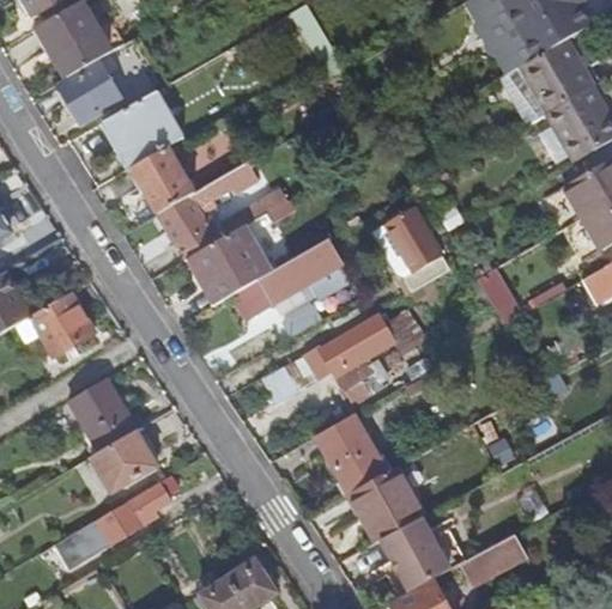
[(24,0),(32,16),(59,0),(24,0)]
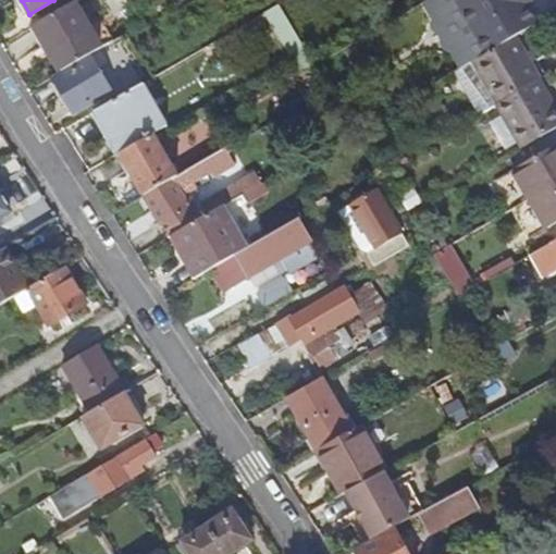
[(34,22),(61,68),(88,51),(113,37),(100,14),(87,22),(74,0),(71,0),(34,22)]
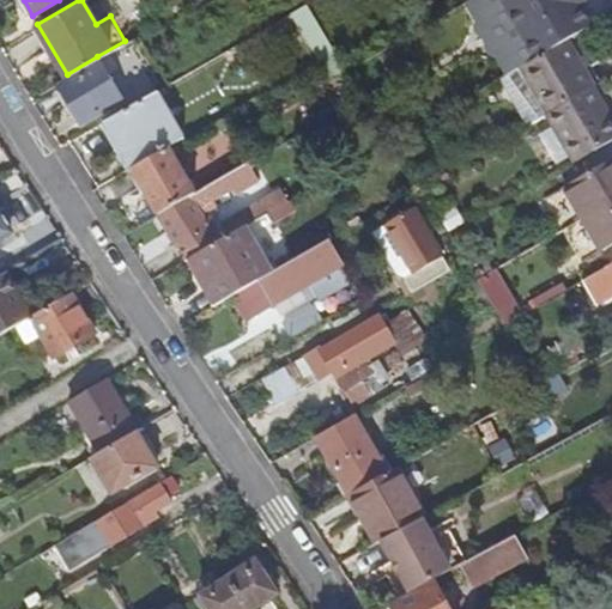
[(533,55),(502,0),(492,0),(497,7),(474,20),(474,22),(474,23),(474,24),(474,25),(476,25),(476,26),(476,28),(477,28),(477,29),(478,29),(478,30),(478,31),(479,31),(480,31),(480,32),(482,32),(491,28),(496,35),(486,40),(486,41),(486,42),(486,43),(486,44),(486,46),(488,46),(488,47),(488,48),(488,49),(489,49),(489,50),(490,50),(490,52),(491,52),(492,52),(492,53),(494,53),(515,41),(527,59),(533,55)]
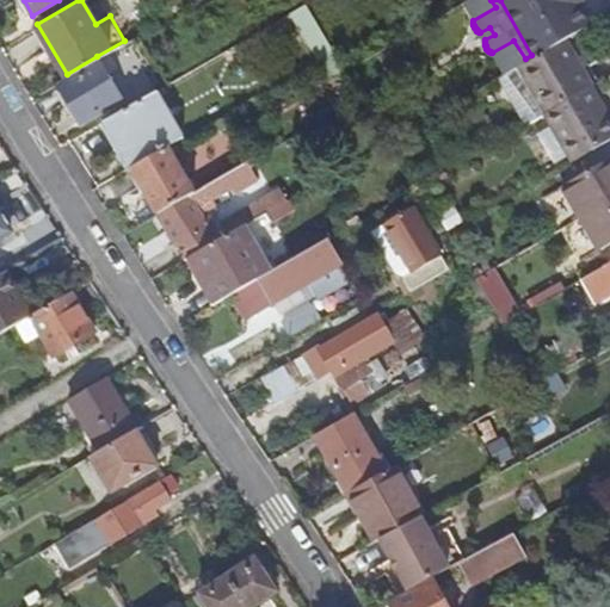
[(500,0),(531,55),(564,36),(589,23),(577,1),(579,0),(500,0)]
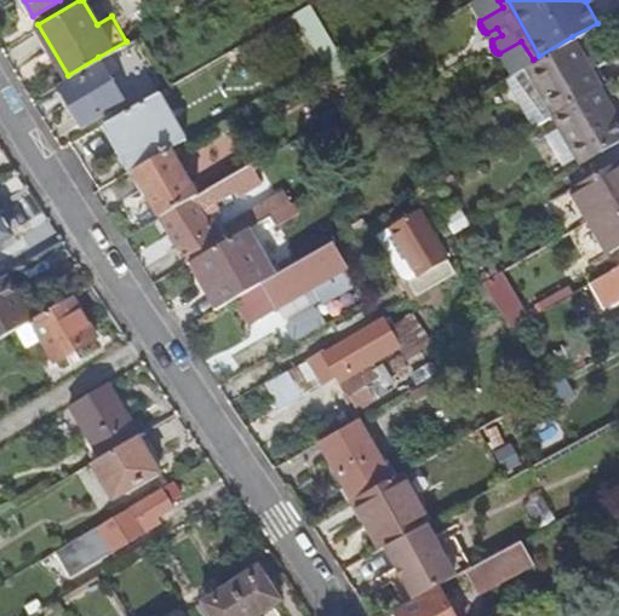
[(309,3),(291,12),(319,61),(338,50),(309,3)]
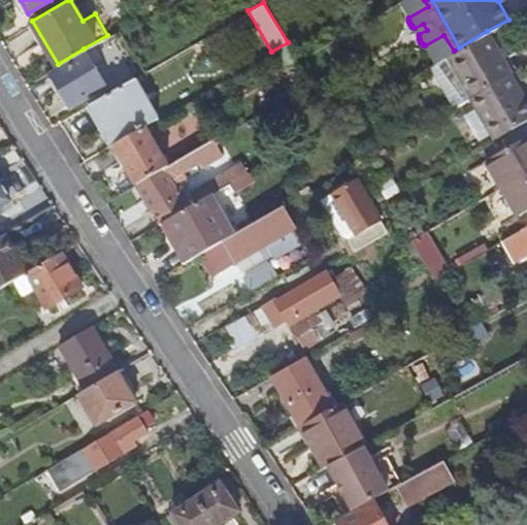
[(454,51),(447,55),(470,96),(511,73),(487,31),(459,47),(454,51)]
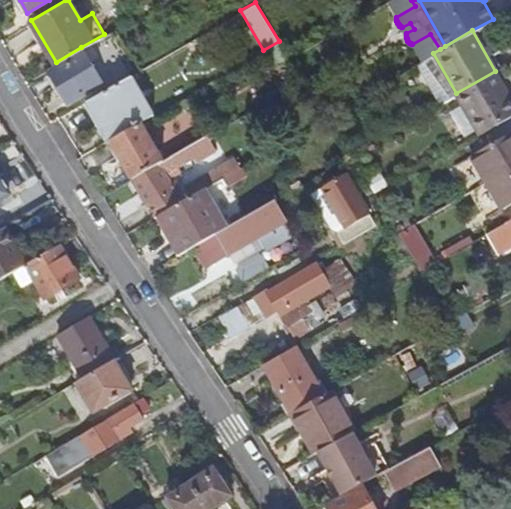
[(279,41),(263,50),(276,72),(292,63),(289,57),(279,41)]
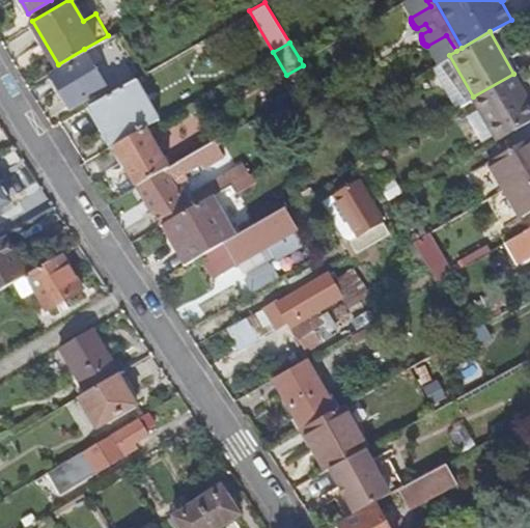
[(58,64),(48,70),(68,105),(105,84),(84,49),(58,64)]
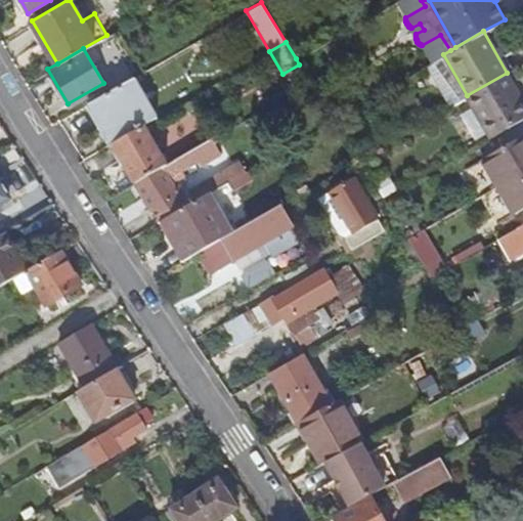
[(467,95),(443,54),(426,64),(449,105),(466,96),(467,95)]
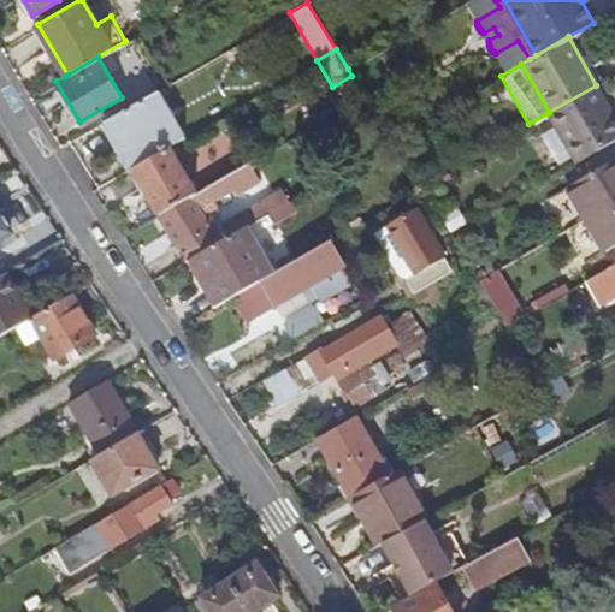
[(549,112),(548,113),(574,160),(614,136),(614,124),(603,102),(605,101),(596,85),(549,112)]
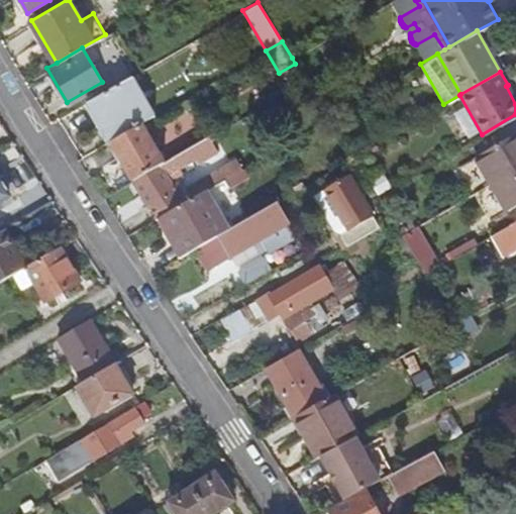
[(88,100),(110,139),(140,122),(153,114),(131,76),(88,100)]
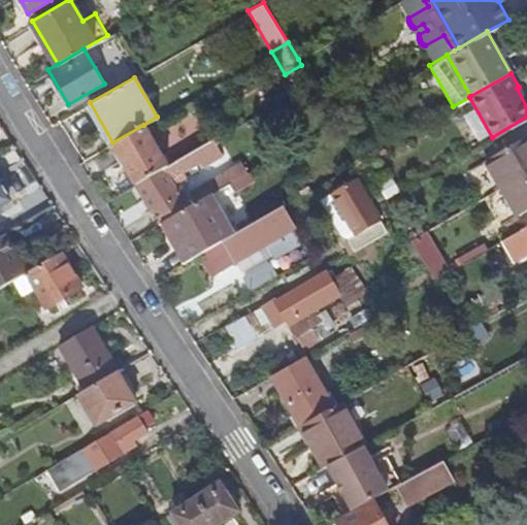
[(526,100),(519,87),(517,88),(526,106),(526,100)]
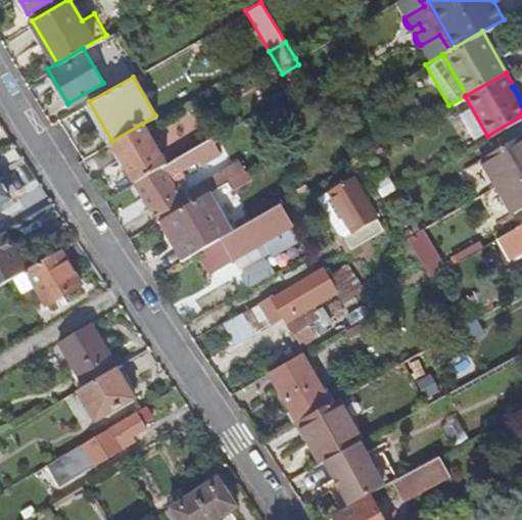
[(111,141),(124,163),(134,181),(159,167),(164,163),(142,124),(111,141)]
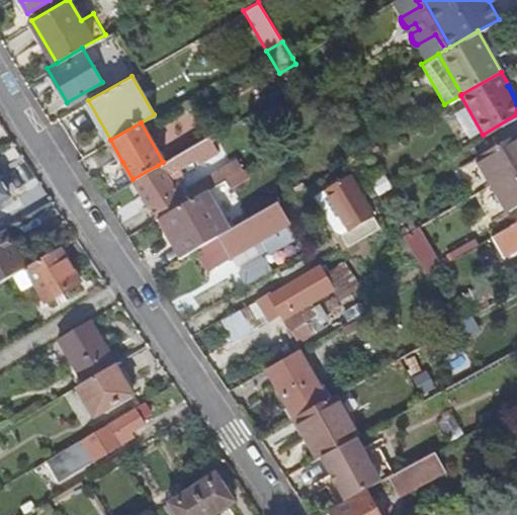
[(516,131),(475,155),(506,209),(516,202),(516,131)]
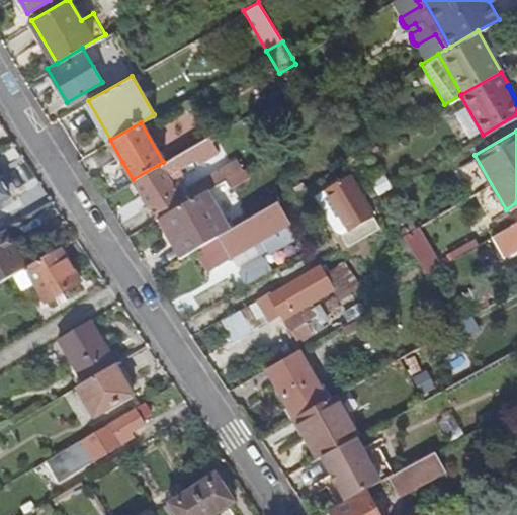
[(216,151),(207,137),(163,162),(158,165),(159,167),(135,181),(145,197),(157,219),(160,217),(186,200),(175,181),(170,184),(169,184),(166,179),(175,174),(172,169),(193,158),(196,162),(216,151)]
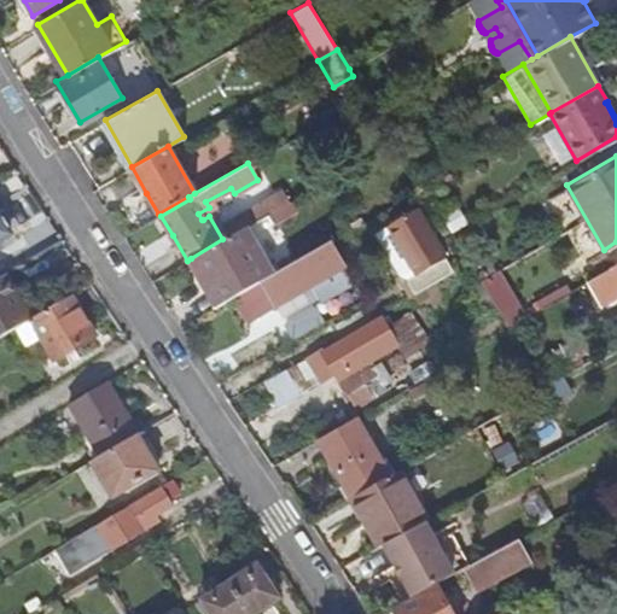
[(283,186),(246,208),(249,210),(255,221),(269,212),(291,199),(283,186)]
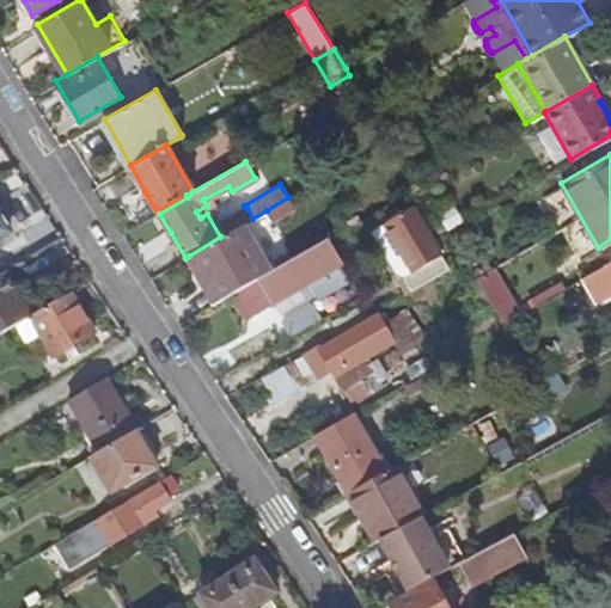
[(267,210),(272,220),(293,207),(288,197),(267,210)]
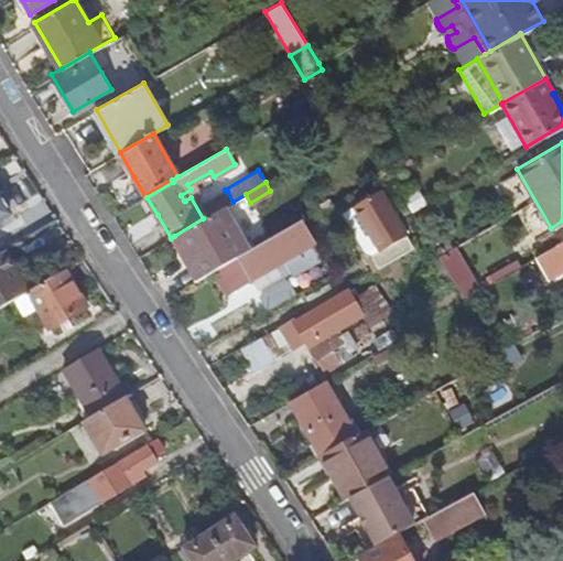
[(355,204),(372,236),(399,219),(381,189),(355,204)]
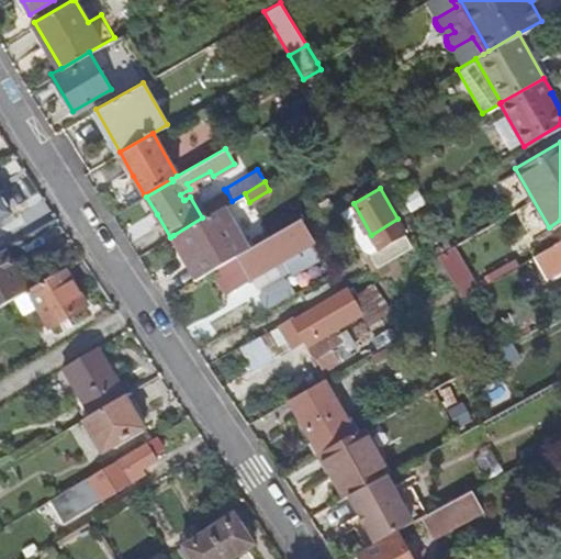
[(203,204),(209,214),(223,207),(232,201),(226,191),(203,204)]
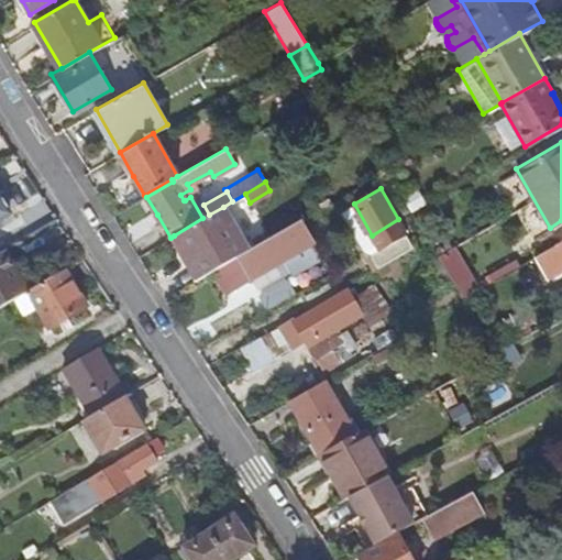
[(245,194),(232,201),(223,207),(209,215),(202,218),(174,235),(199,277),(243,252),(248,250),(234,224),(255,212),(250,202),(245,194)]
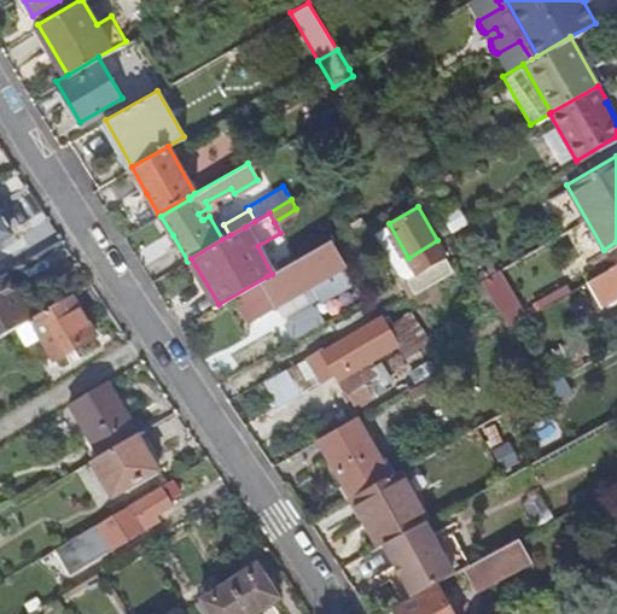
[(408,258),(389,223),(376,231),(400,273),(406,278),(417,272),(408,258)]
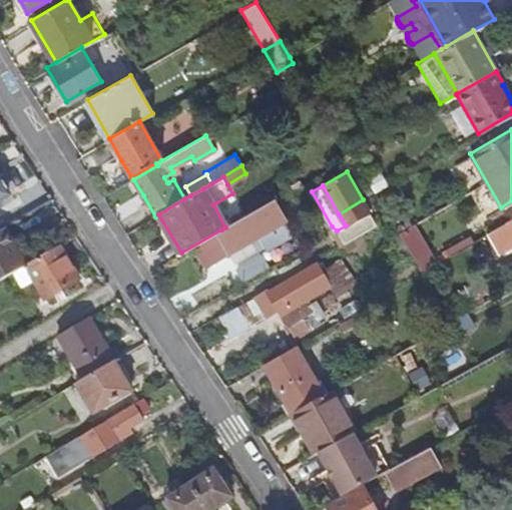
[(274,199),(238,219),(249,238),(286,216),(275,199),(274,199)]
